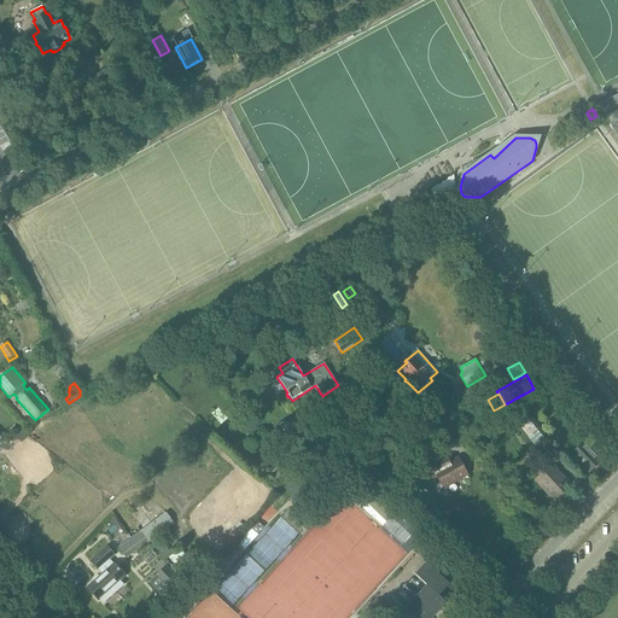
[(542,455),(553,447),(525,412),(514,420),(542,455)]
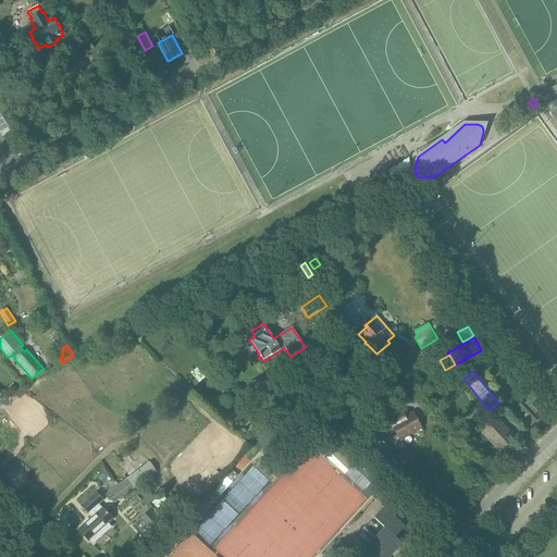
[(541,416),(525,399),(512,412),(524,424),(527,422),(530,426),(541,416)]
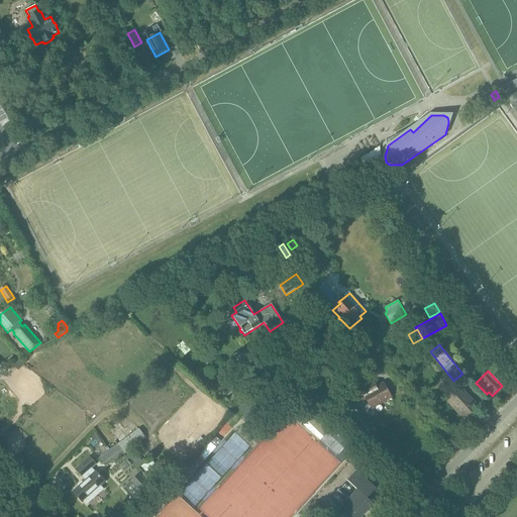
[(462,374),(456,380),(464,388),(471,383),(462,374)]
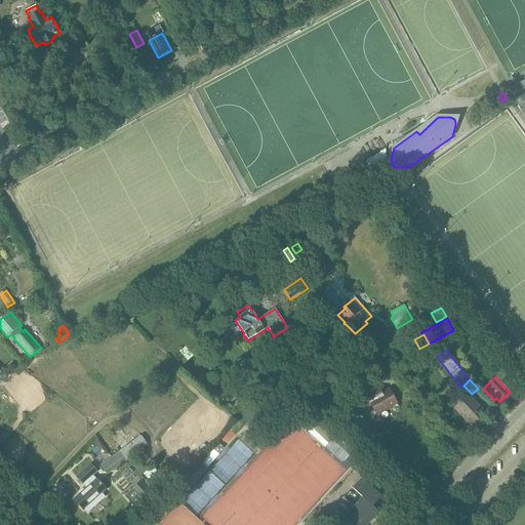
[(397,404),(389,390),(381,394),(377,388),(361,397),(367,409),(371,406),(376,415),(397,404)]
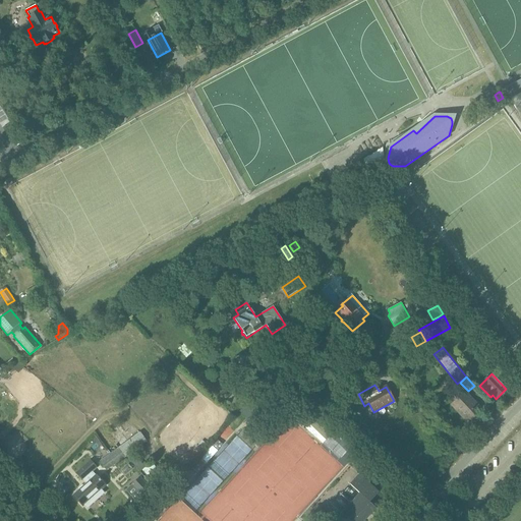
[(321,394),(326,402),(335,396),(330,388),(321,394)]
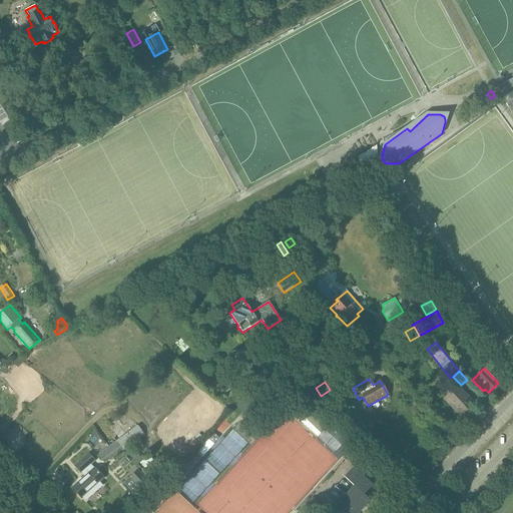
[(475,405),(466,395),(465,396),(456,387),(443,399),(460,417),(464,413),(465,414),(475,405)]
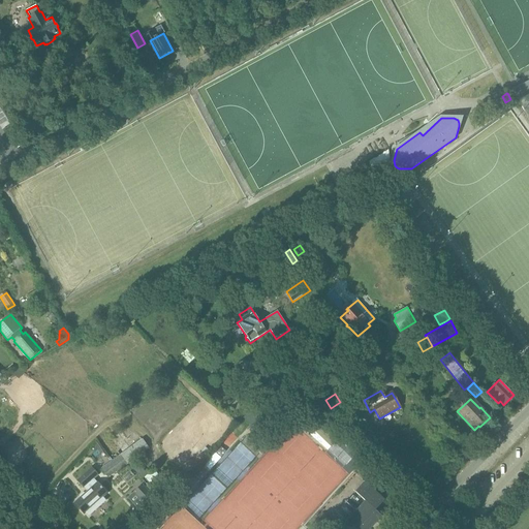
[(361,456),(345,441),(346,440),(341,436),(342,435),(316,412),(306,424),(312,429),(318,424),(337,441),(333,446),(336,448),(331,455),(348,470),(349,469),(351,471),(355,467),(358,469),(367,459),(362,455),(361,456)]
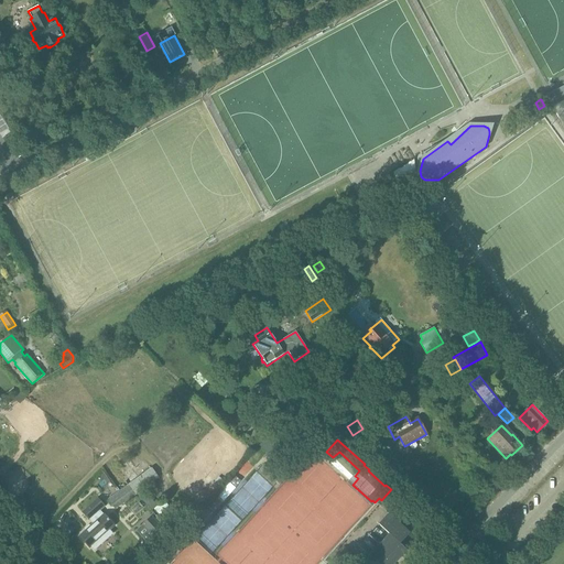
[(263,466),(260,469),(267,476),(270,472),(263,466)]
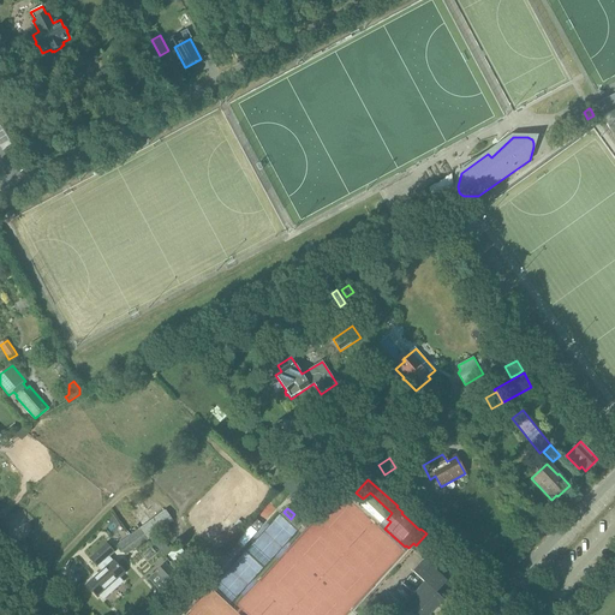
[(165,512),(139,530),(147,541),(173,523),(165,512)]
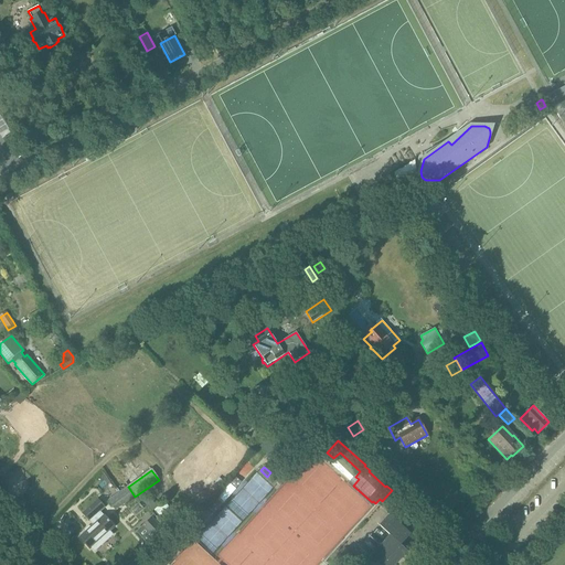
[(275,481),(279,486),(288,476),(284,471),(275,481)]
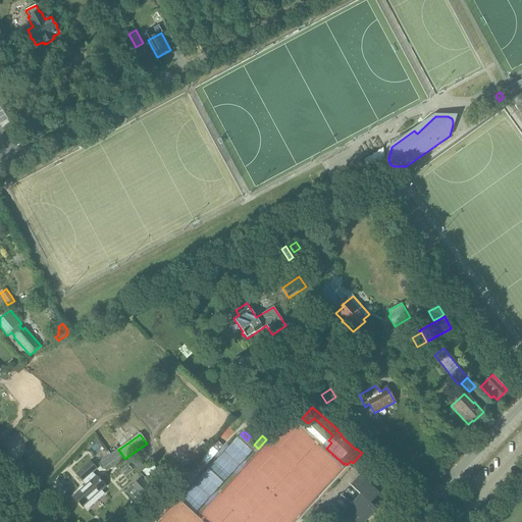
[(200,455),(204,450),(199,447),(195,451),(200,455)]
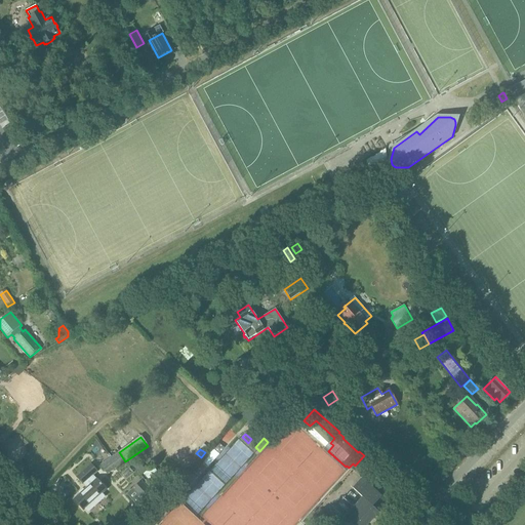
[(119,452),(111,458),(117,467),(125,461),(119,452)]
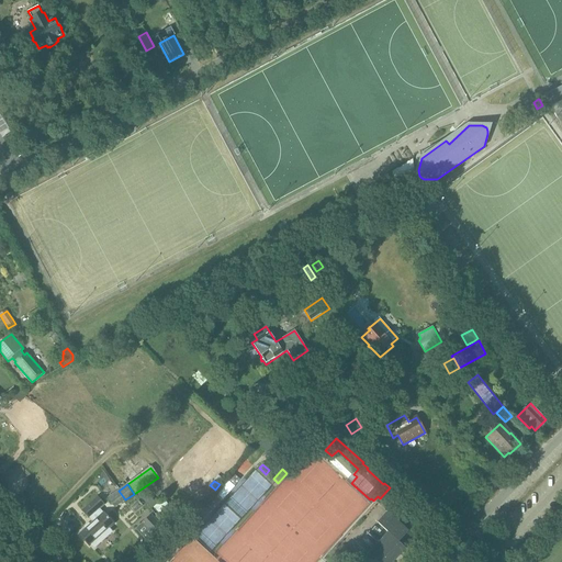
[(125,499),(119,491),(108,498),(114,508),(125,499)]
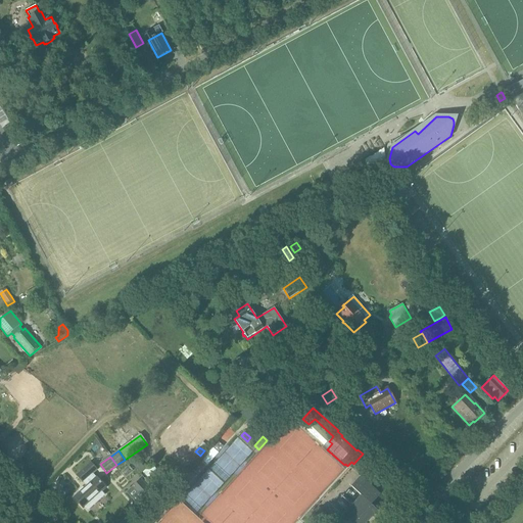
[(87,486),(74,497),(83,508),(84,507),(88,511),(105,495),(103,492),(107,488),(97,476),(96,477),(93,474),(97,470),(90,463),(76,475),(82,483),(84,482),(87,486)]
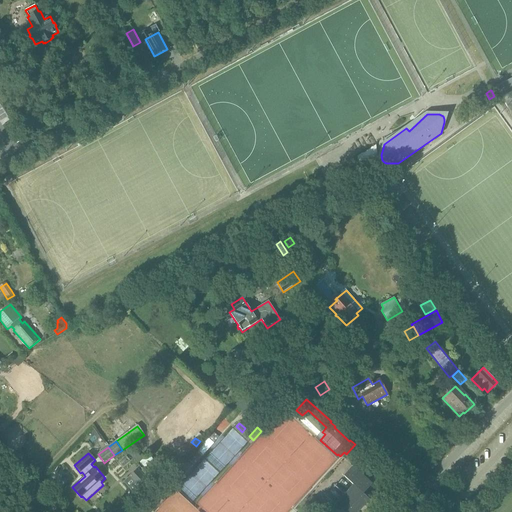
[(149,454),(140,462),(145,468),(154,461),(149,454)]
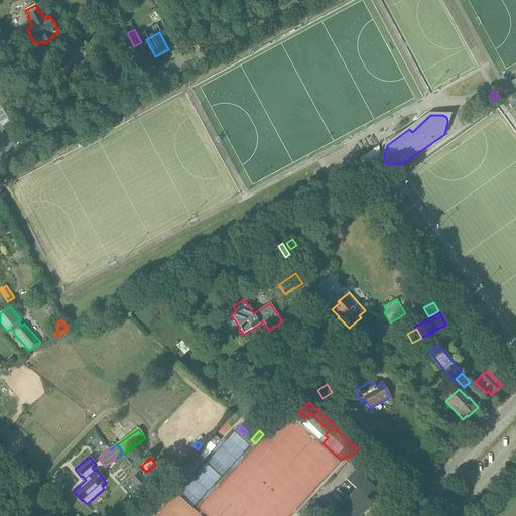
[(356,472),(348,481),(357,489),(349,498),(339,509),(346,515),(360,515),(372,504),(365,499),(374,489),(356,472)]
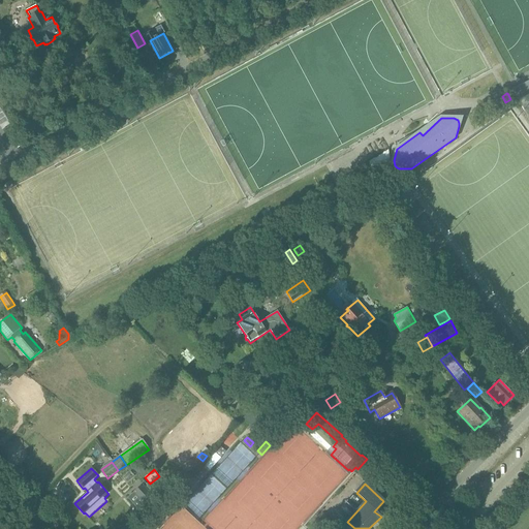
[(160,505),(145,488),(137,495),(148,507),(151,504),(155,509),(160,505)]
